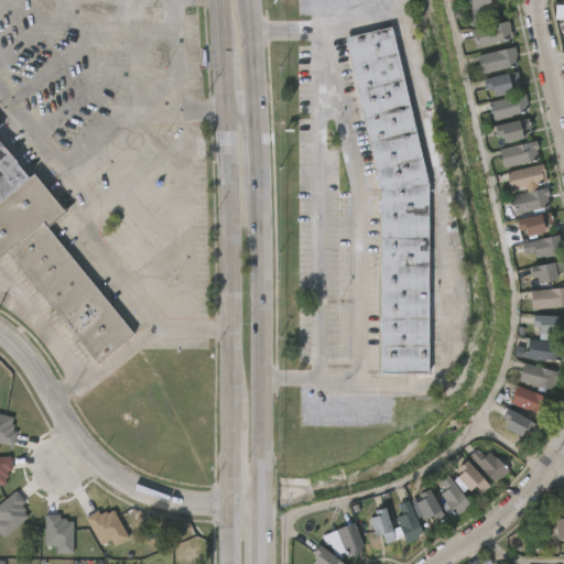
[(492,0),(492,8),(483,8),(481,26),(473,26),(473,0),(492,0)]
